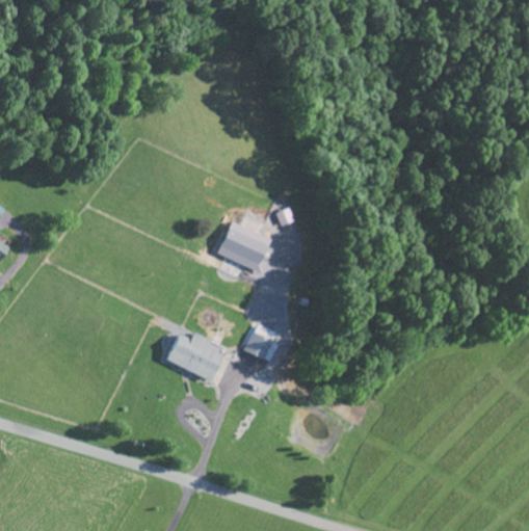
[(8,210),(0,204),(0,219),(0,220),(8,210)]
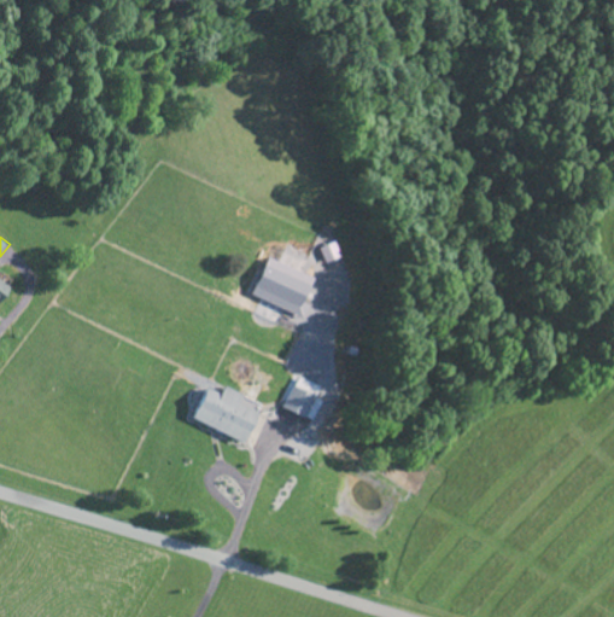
[(339,257),(335,243),(321,246),(326,262),(339,257)]
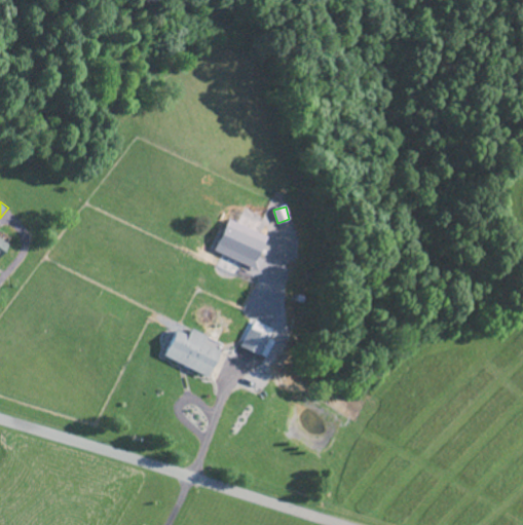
[(267,236),(230,219),(216,251),(259,270),(263,260),(257,257),(267,236)]
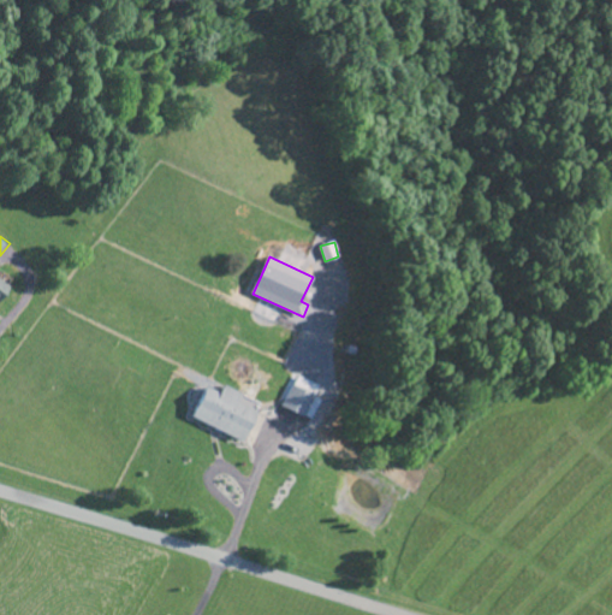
[(0,300),(12,285),(0,276),(0,300)]
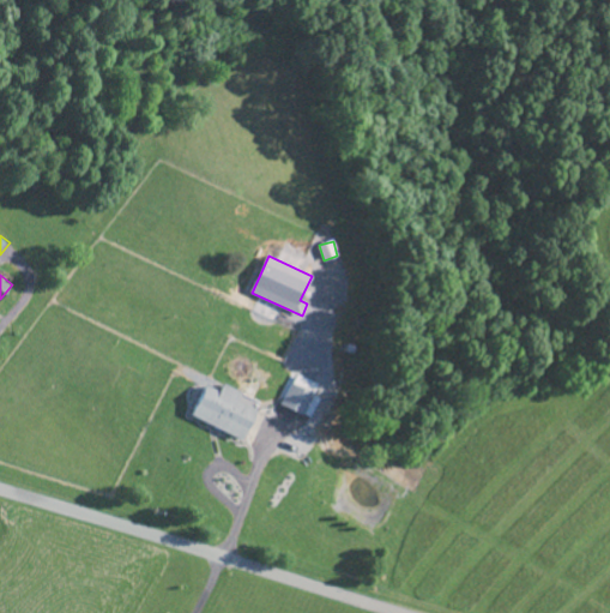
[(313,419),(321,397),(314,395),(319,384),(297,374),(284,406),(313,419)]
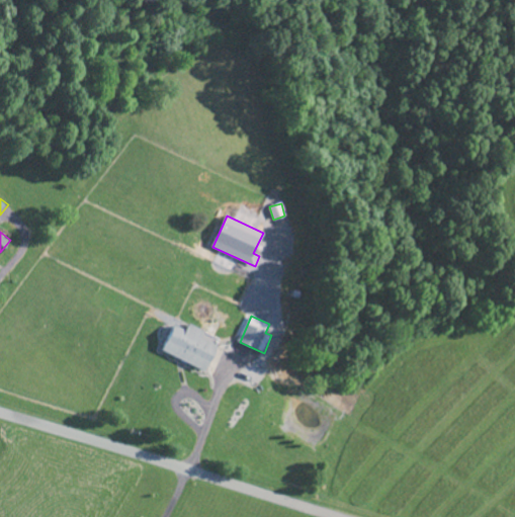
[(218,343),(204,338),(206,331),(188,324),(186,330),(173,324),(162,352),(206,370),(218,343)]
